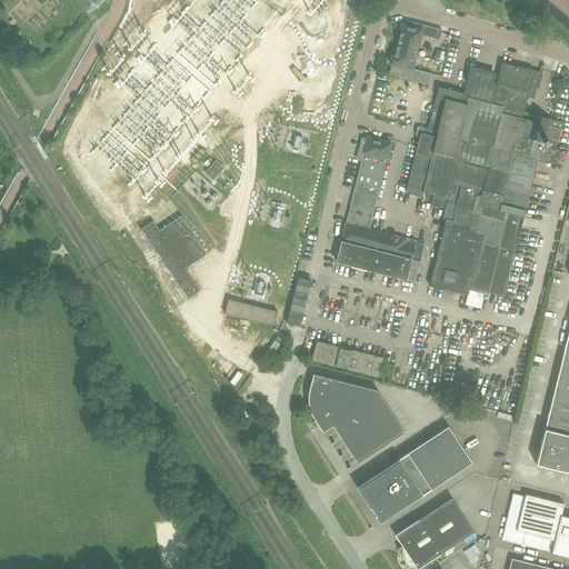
[(391,63),(388,75),(399,78),(428,85),(431,73),(412,69),(420,35),(439,40),(441,30),(408,21),(407,26),(401,25),(399,31),(398,30),(396,38),(398,38),(396,45),(395,43),(392,50),(395,51),(392,57),(391,57),(390,63),(391,63)]
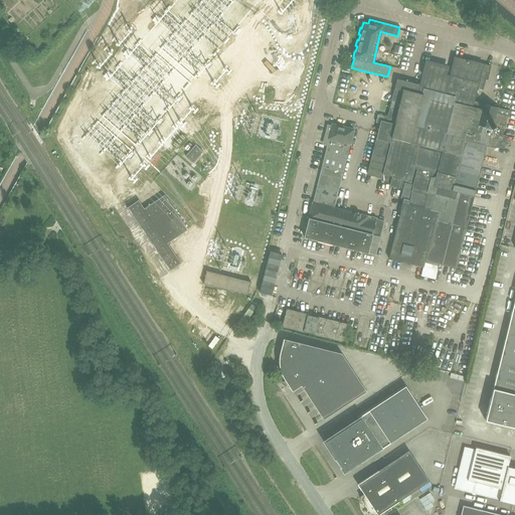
[(394,45),(392,54),(401,56),(403,47),(394,45)]
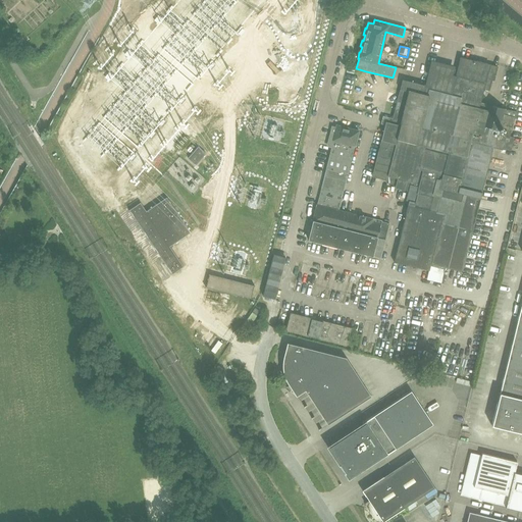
[(428,90),(408,85),(402,84),(401,90),(393,119),(381,116),(379,123),(385,125),(372,176),(387,180),(386,183),(396,185),(395,188),(408,192),(406,201),(409,202),(394,262),(429,270),(431,262),(463,269),(492,147),(502,149),(507,150),(510,151),(514,138),(509,137),(514,118),(516,118),(517,112),(505,109),(506,109),(480,103),(483,89),(489,90),(491,80),(493,81),(497,66),(460,57),(457,70),(435,64),(432,76),(429,75),(427,83),(430,83),(428,90)]
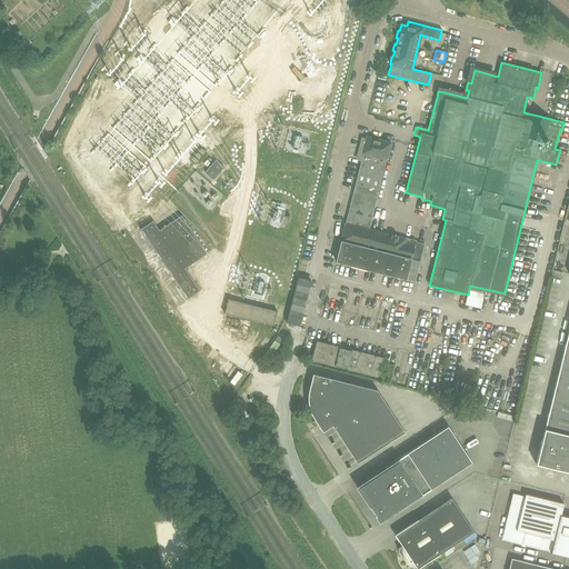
[(411,259),(420,261),(425,243),(398,237),(392,235),(391,236),(369,229),(387,159),(390,143),(367,137),(366,143),(363,147),(363,150),(363,153),(346,223),(341,241),(411,259)]
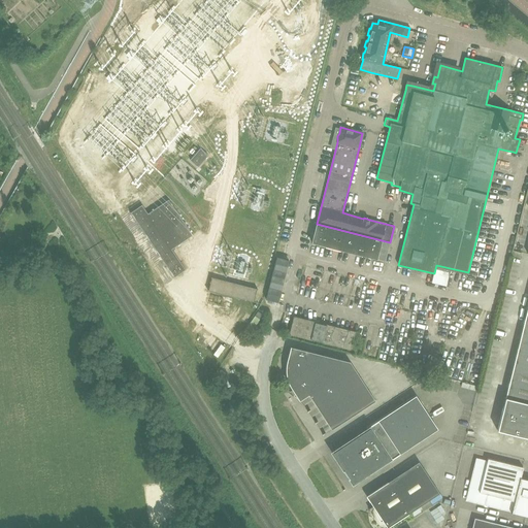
[(209,155),(201,149),(191,161),(198,168),(209,155)]
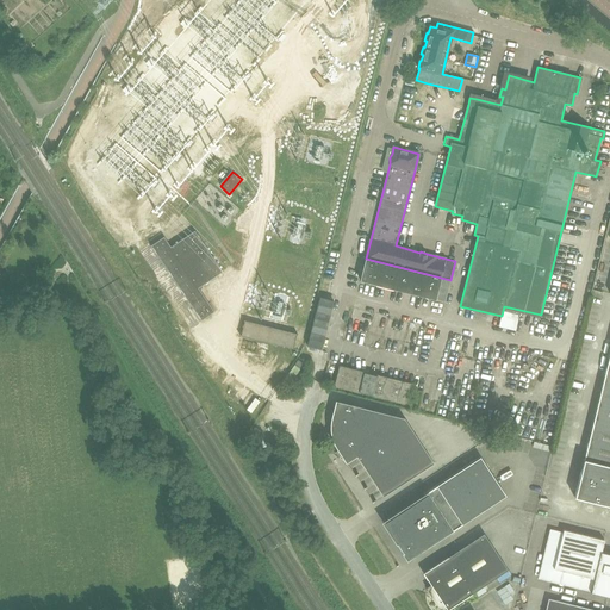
[(198,288),(215,277),(223,271),(195,230),(170,247),(165,237),(151,246),(201,321),(215,311),(198,288)]
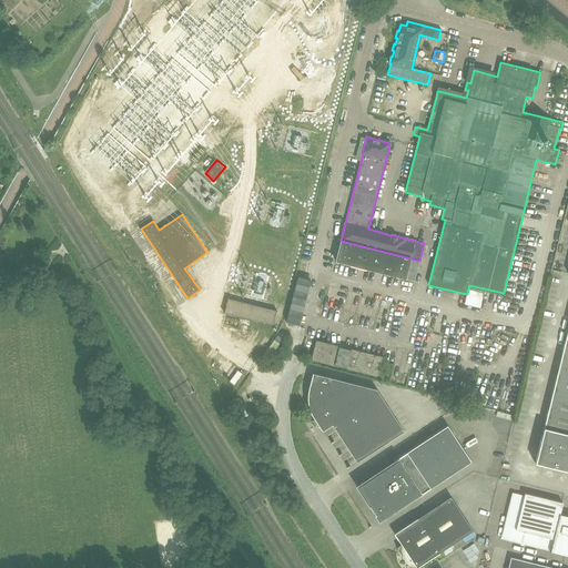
[(411,259),(341,241),(335,261),(405,279),(411,259)]
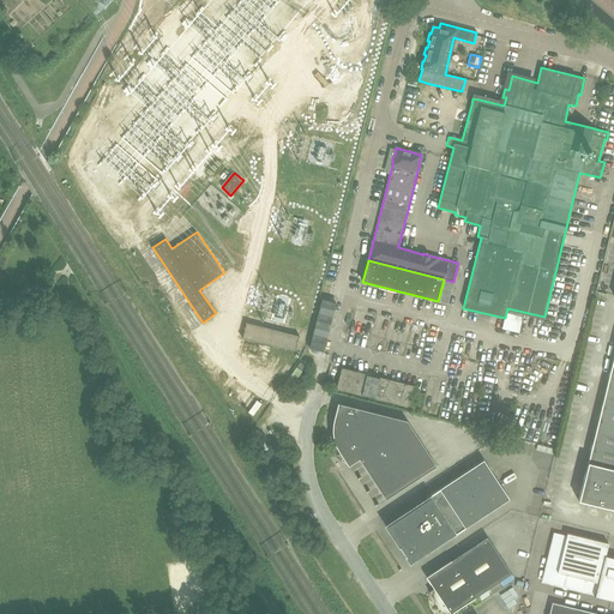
[(444,280),(438,301),(447,304),(453,282),(444,280)]
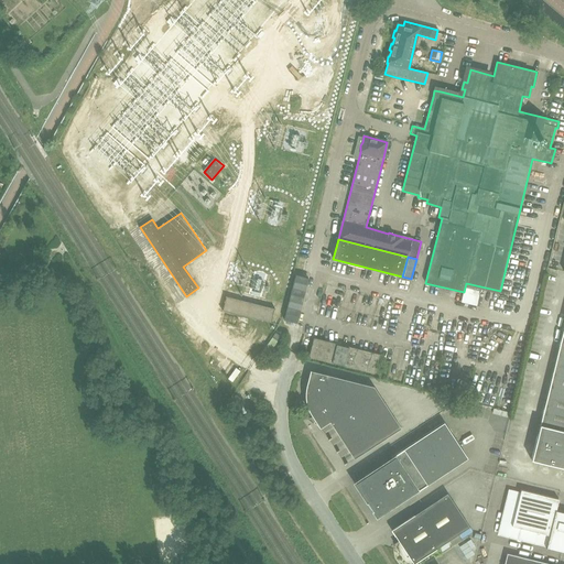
[(466,288),(462,302),(478,306),(481,292),(466,288)]
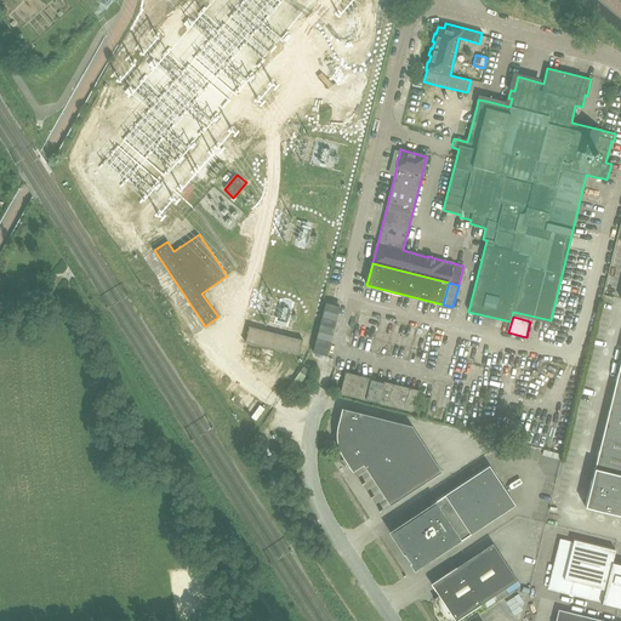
[(245,341),(244,342),(298,355),(300,354),(298,354),(302,341),(303,341),(303,340),(249,326),(248,326),(249,328),(245,341)]
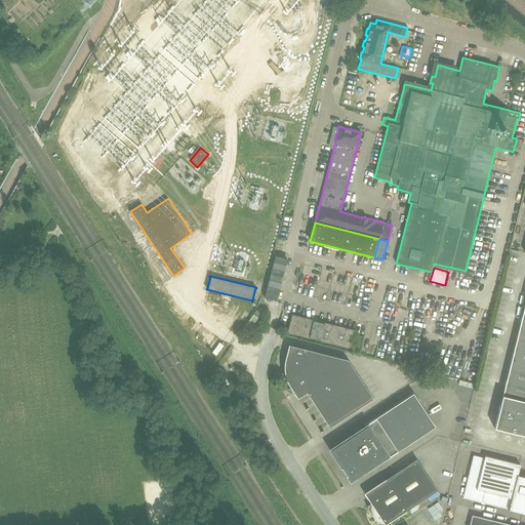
[(524,303),(494,428),(524,435),(524,303)]
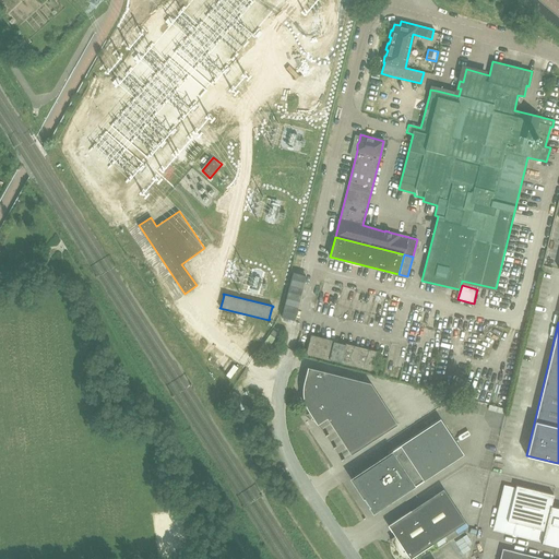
[(311,335),(306,354),(330,360),(330,359),(341,361),(341,363),(372,370),(377,352),(345,344),(345,345),(334,342),(334,341),(311,335)]
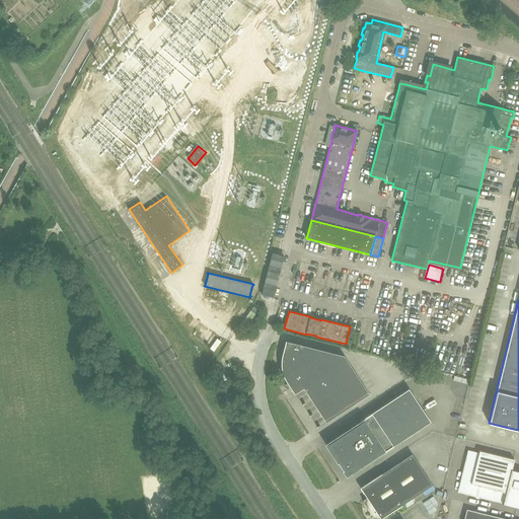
[(286,341),(282,355),(282,356),(281,358),(281,360),(281,362),(281,363),(281,365),(281,367),(282,369),(282,371),(282,373),(283,375),(284,376),(284,378),(285,379),(286,381),(287,382),(288,384),(294,394),(304,388),(325,422),(369,394),(344,356),(286,342),(286,341)]
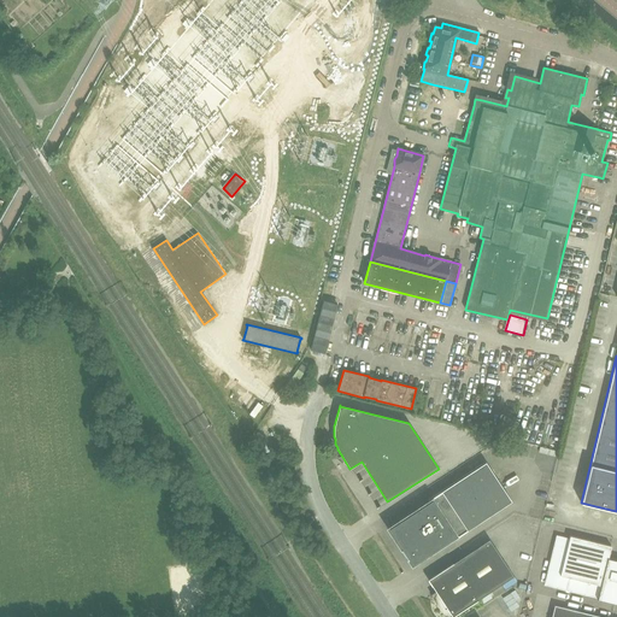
[(423,430),(417,435),(424,447),(430,442),(423,430)]
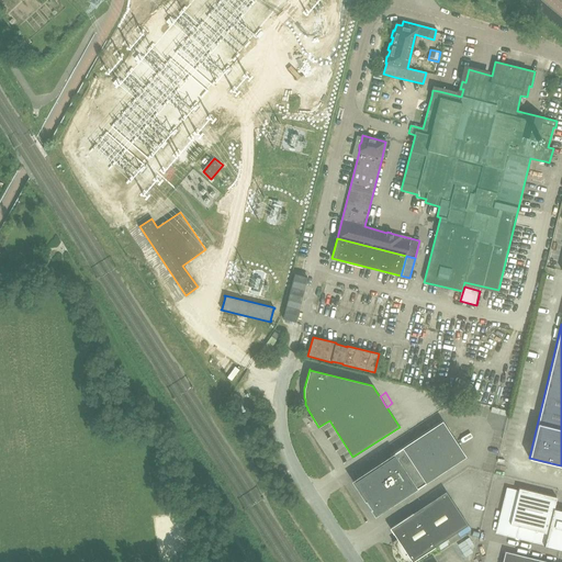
[(240,397),(235,394),(228,403),(234,406),(240,397)]
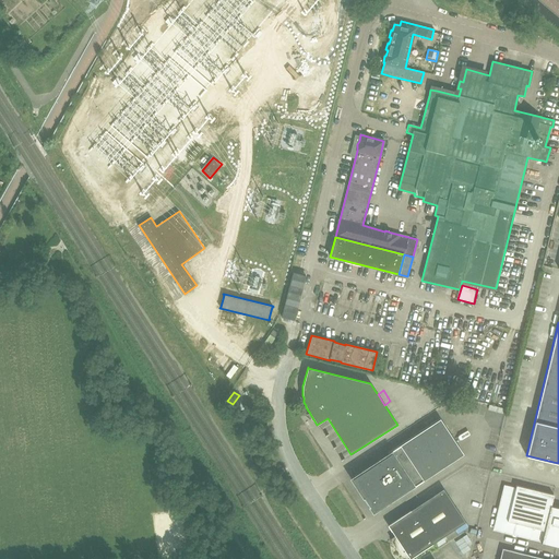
[(363,472),(360,474),(359,472),(351,478),(360,494),(363,492),(375,511),(377,509),(378,510),(395,499),(394,497),(396,496),(397,497),(408,490),(407,488),(411,487),(411,489),(463,454),(440,418),(388,453),(389,454),(387,456),(385,454),(375,462),(376,463),(373,465),(372,463),(361,471),(363,472)]
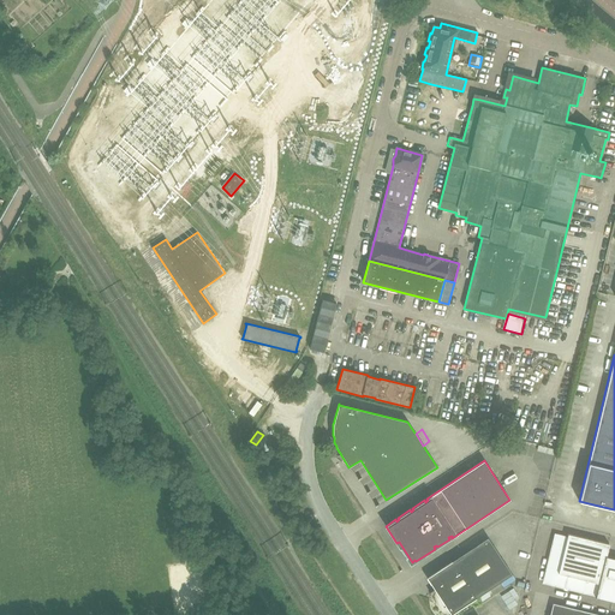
[(609,544),(568,535),(559,574),(599,584),(596,598),(614,602),(614,559),(607,556),(609,544)]
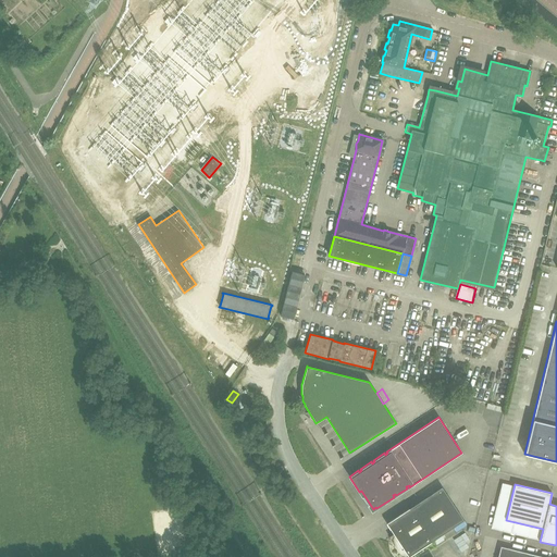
[(385,523),(398,541),(398,544),(398,547),(399,551),(403,554),(405,556),(408,556),(463,520),(442,486),(385,523)]
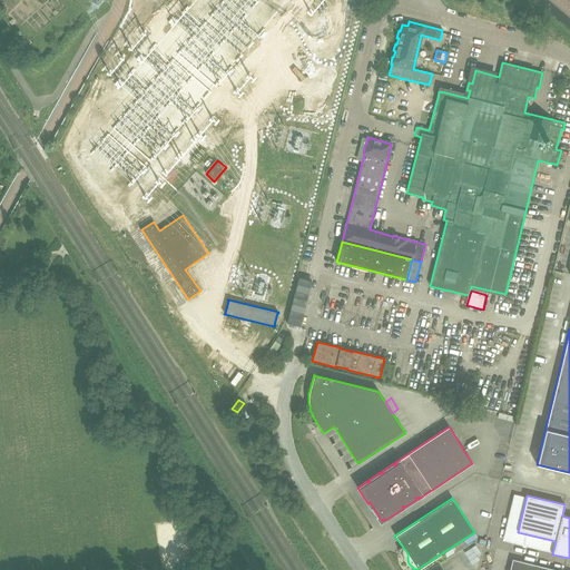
[(475,546),(464,552),(472,564),(480,560),(477,556),(480,552),(475,546)]
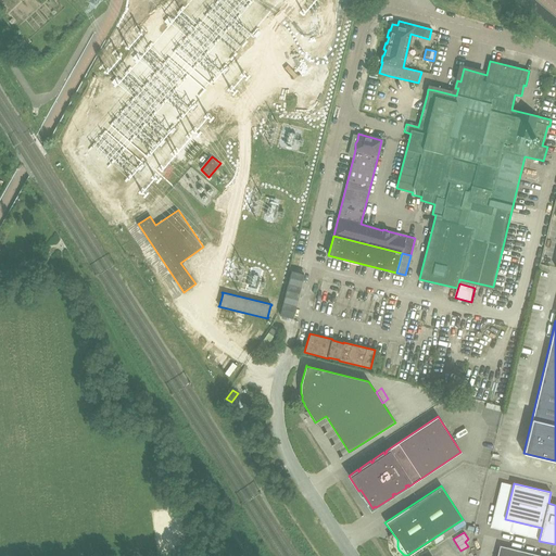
[(546,555),(500,545),(496,555),(546,555)]
